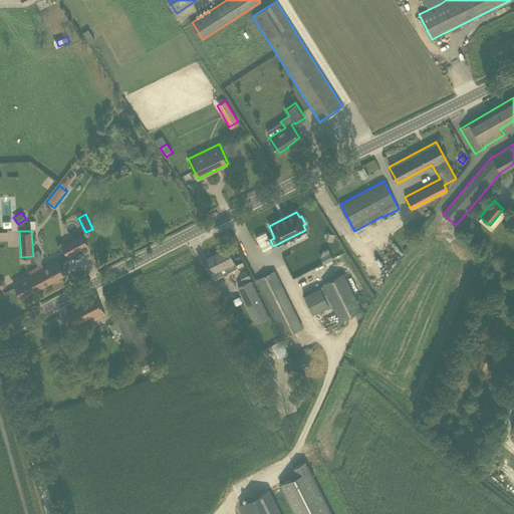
[(264,231),(254,236),(261,252),(273,246),(270,240),(269,240),(264,231)]
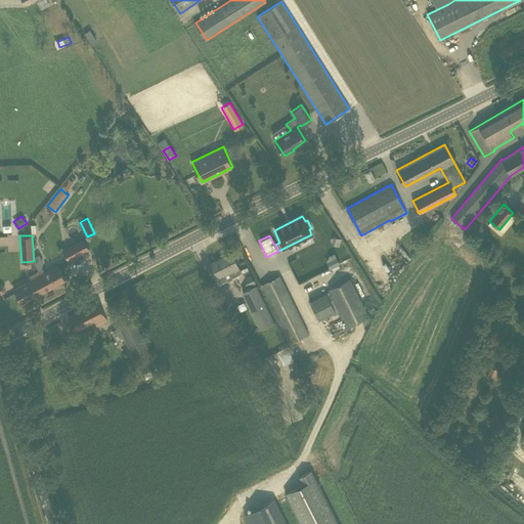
[(89,249),(88,247),(86,243),(83,237),(72,244),(78,255),(89,249)]
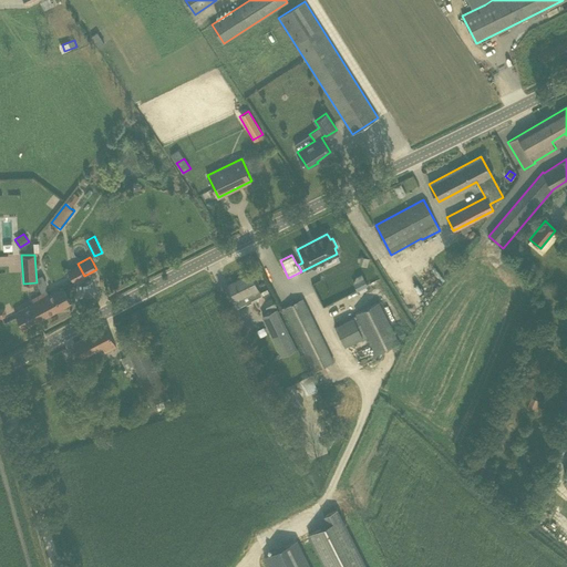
[(261,296),(257,288),(250,274),(226,286),(237,307),(246,302),(247,303),(251,301),(250,300),(261,296)]
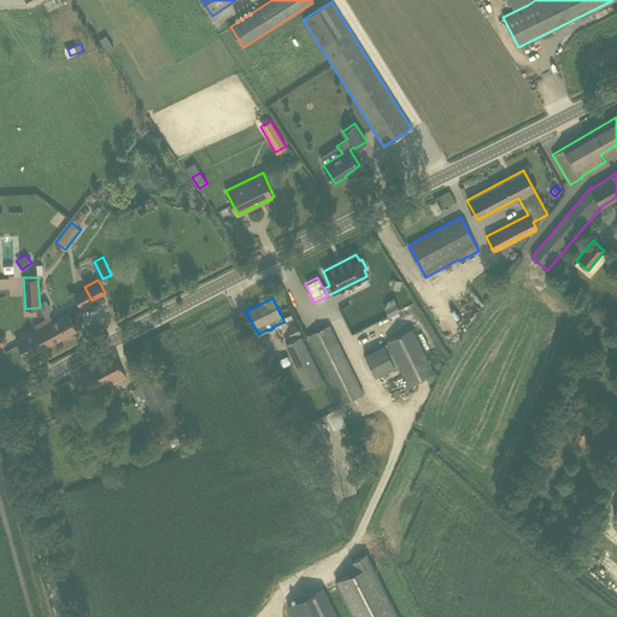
[(399,310),(397,303),(386,309),(388,316),(391,315),(392,318),(399,315),(397,311),(399,310)]
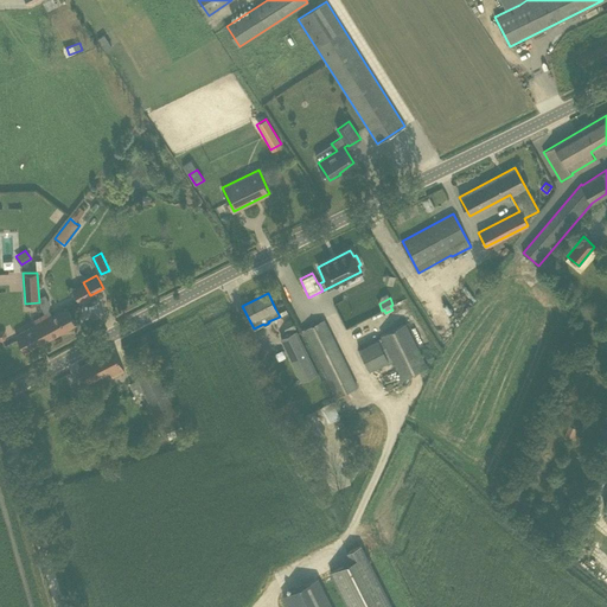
[(39,317),(51,338),(76,324),(68,307),(48,318),(45,313),(39,317)]
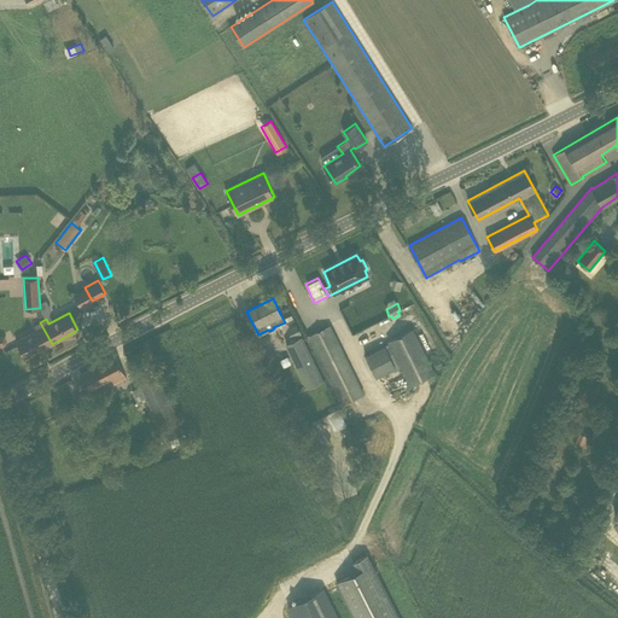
[(52,344),(40,322),(36,324),(39,328),(16,342),(25,359),(52,344)]
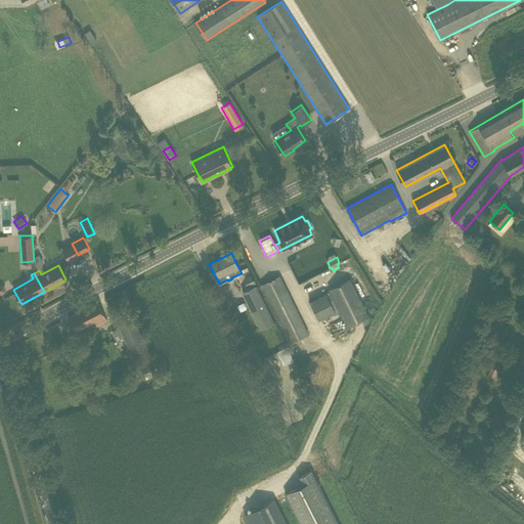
[(255,282),(251,274),(243,278),(247,287),(255,282)]
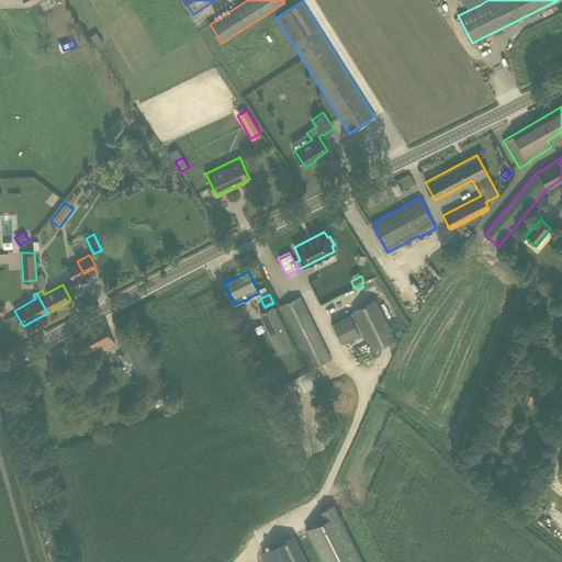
[(300,294),(279,305),(310,368),(332,357),(300,294)]
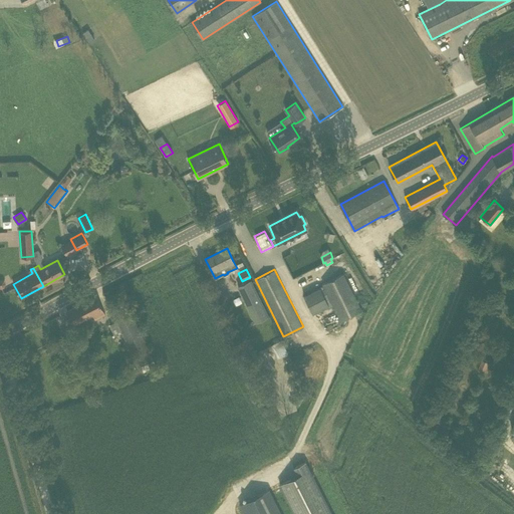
[(322,283),(340,320),(361,310),(343,273),(322,283)]
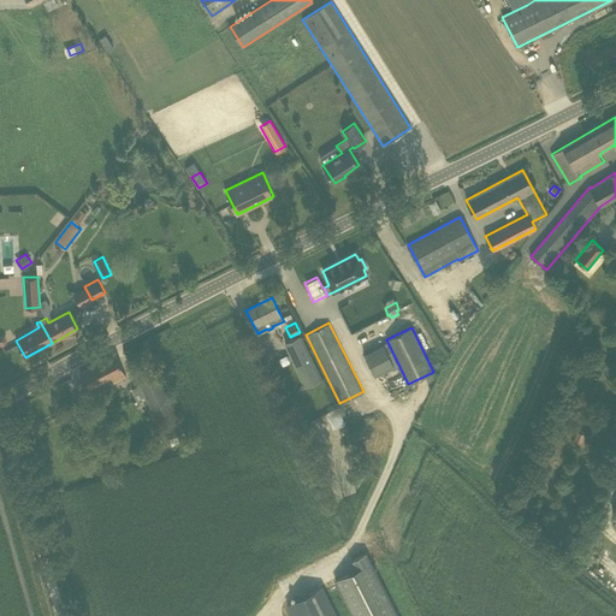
[(284,343),(306,388),(323,379),(301,335),(284,343)]
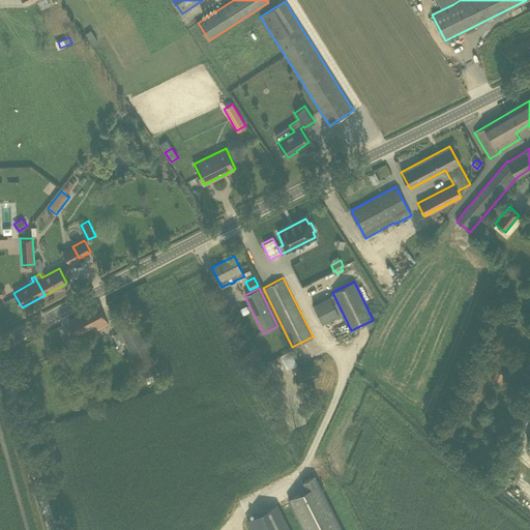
[(330,296),(313,304),(322,324),(340,316),(330,296)]
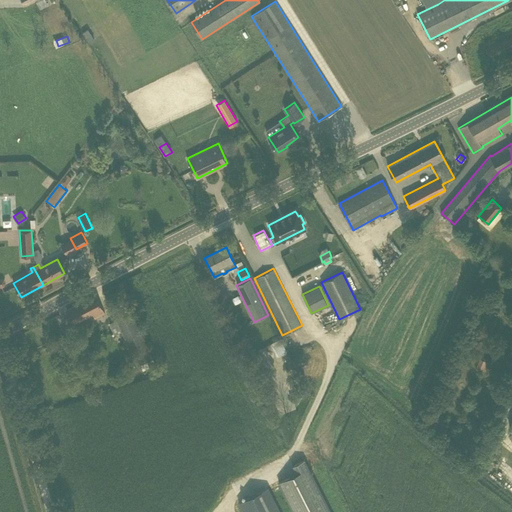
[(123,299),(120,291),(112,293),(115,301),(123,299)]
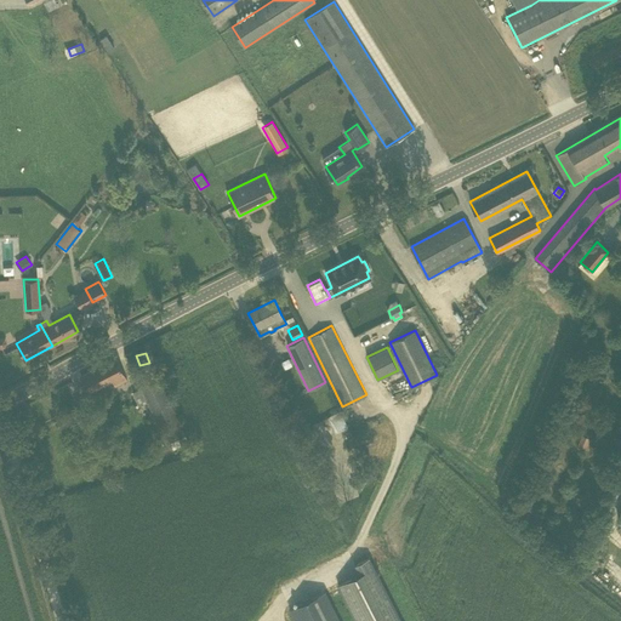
[(90,392),(113,381),(115,386),(127,380),(117,358),(81,376),(90,392)]
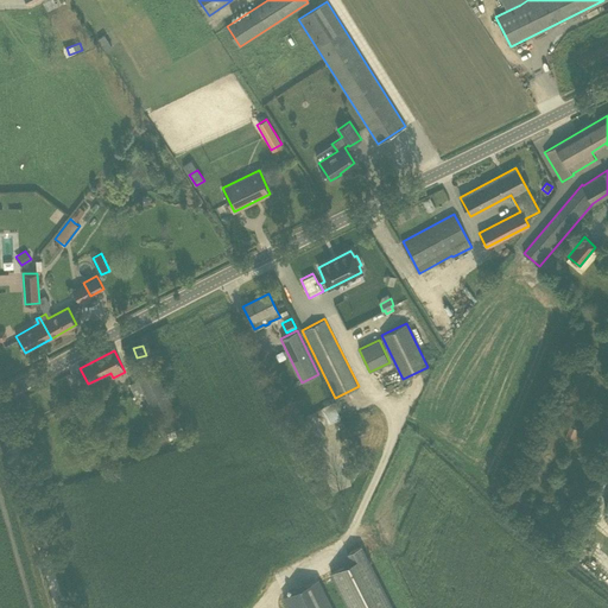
[(156,371),(138,379),(164,434),(166,432),(170,441),(185,432),(156,371)]
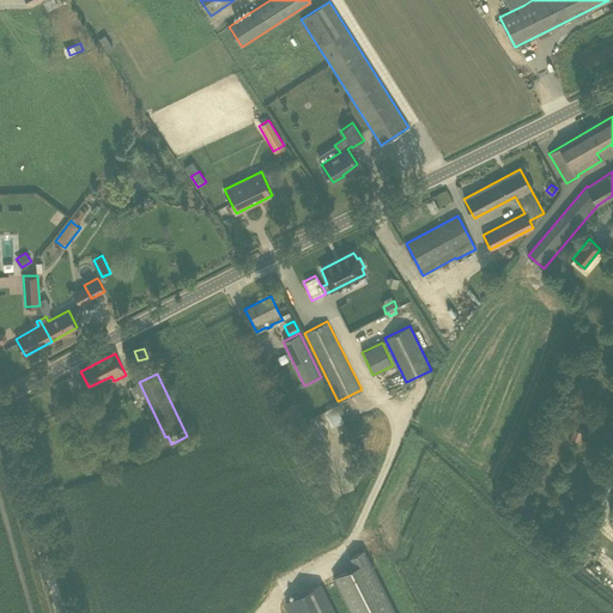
[(332,425),(344,419),(337,404),(325,410),(332,425)]
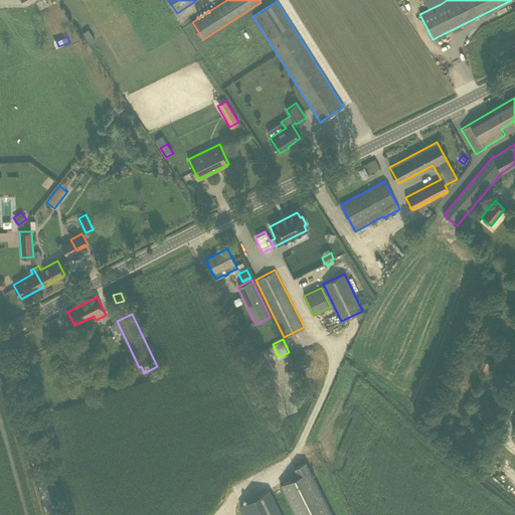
[(485,371),(489,362),(482,360),(479,368),(485,371)]
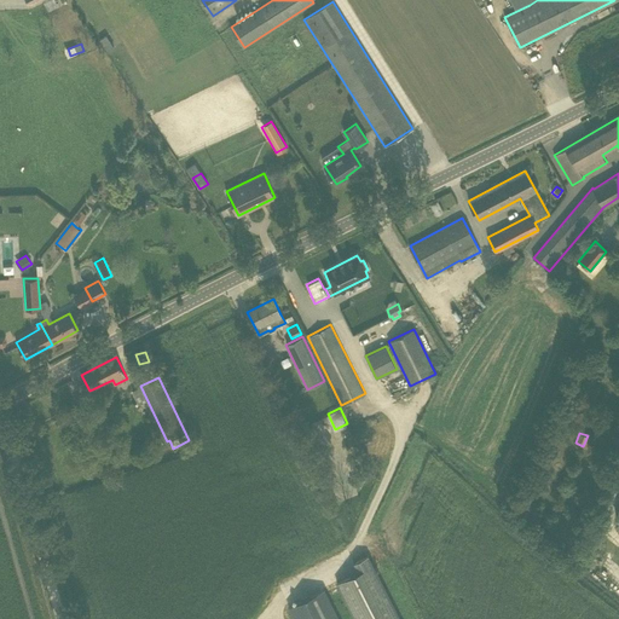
[(155,437),(133,445),(137,455),(162,444),(161,441),(157,443),(155,437)]
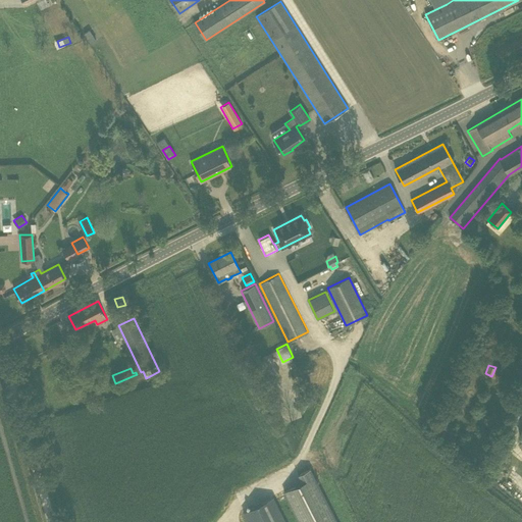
[(336,521),(310,469),(299,474),(303,482),(284,491),(299,521),(336,521)]
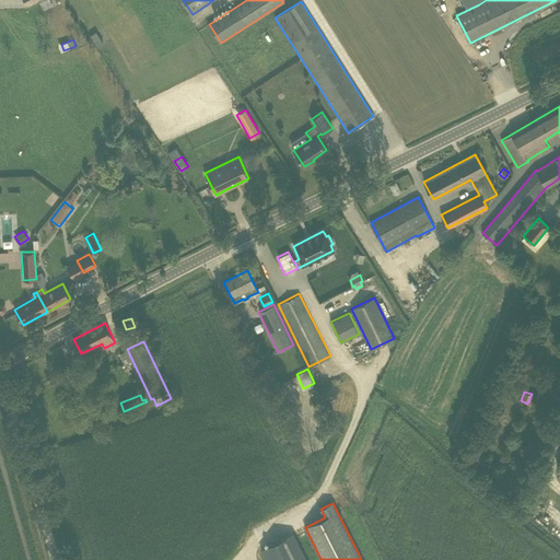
[(261,549),(266,559),(306,559),(293,534),(261,549)]
